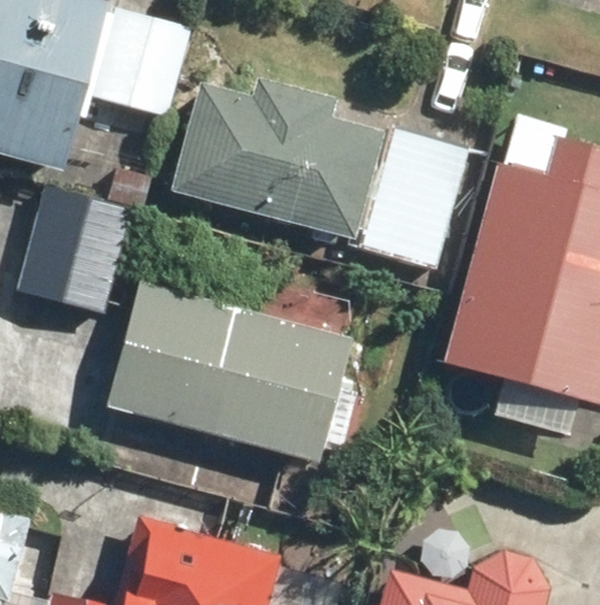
[(0,0),(0,156),(59,174),(109,1),(104,0),(0,0)]
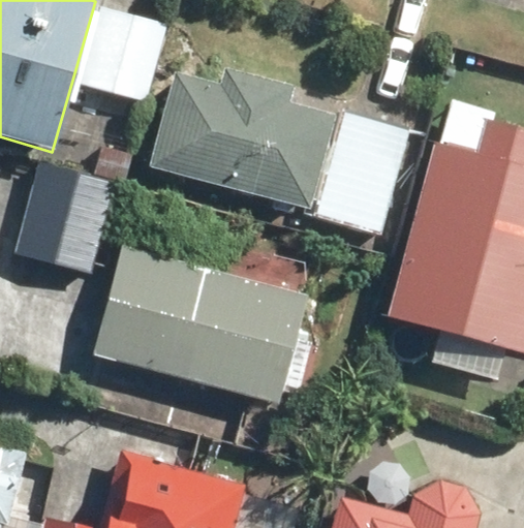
[(99,6),(79,84),(147,102),(167,25),(99,6)]
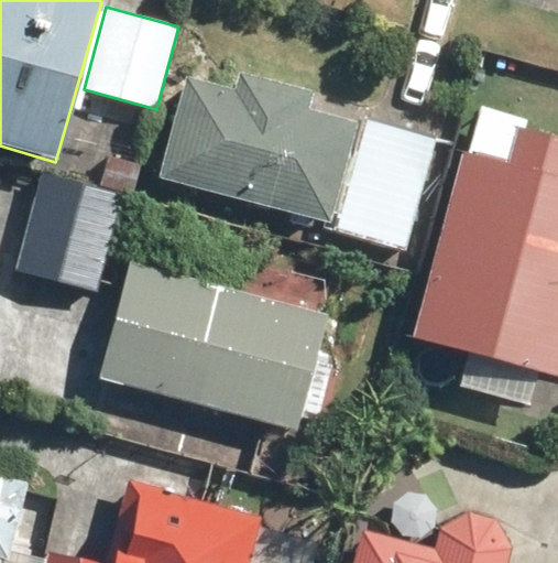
[(186,75),(159,175),(330,223),(359,120),(308,106),(313,90),(241,71),(237,88),(186,75)]
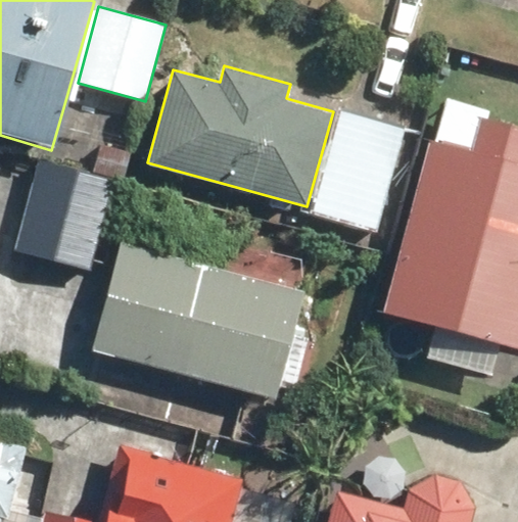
[(340,106),(310,214),(376,232),(407,125),(340,106)]
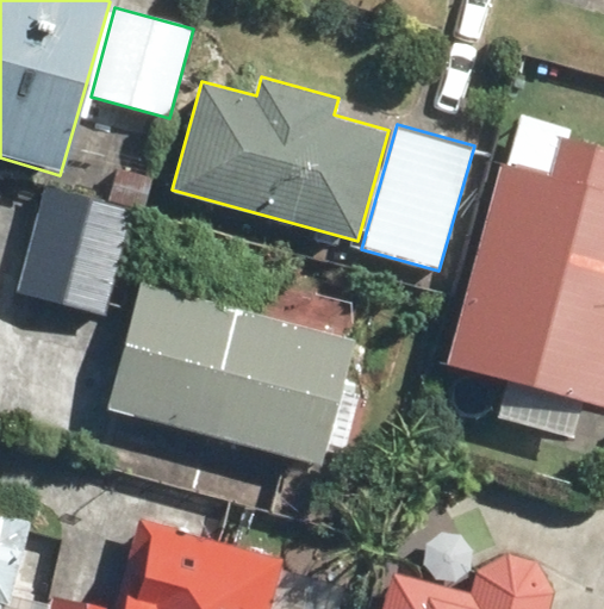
[(500,159),(443,364),(603,408),(603,144),(562,132),(550,173),(500,159)]
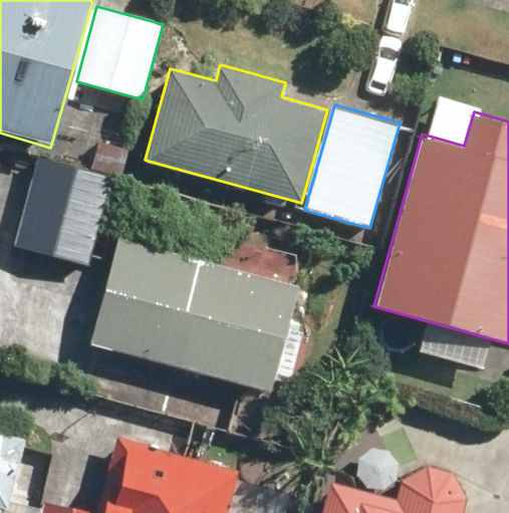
[(37,154),(12,248),(87,267),(111,173),(37,154)]
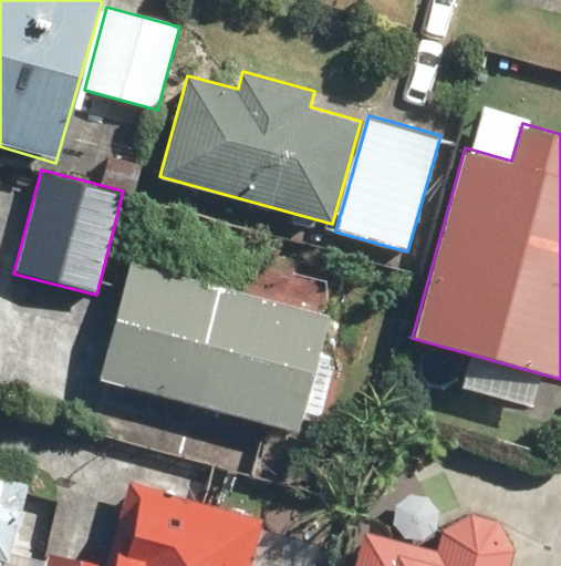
[(130,264),(99,379),(300,433),(331,319),(130,264)]
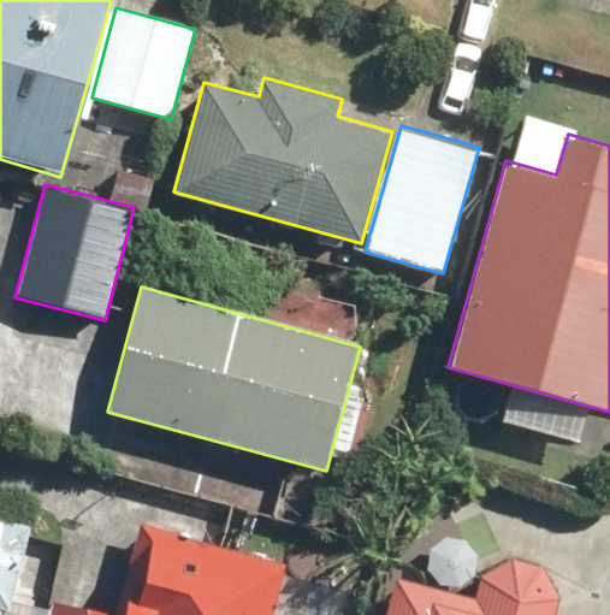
[(0,614),(47,614),(48,609),(12,599),(31,526),(0,518),(0,614)]
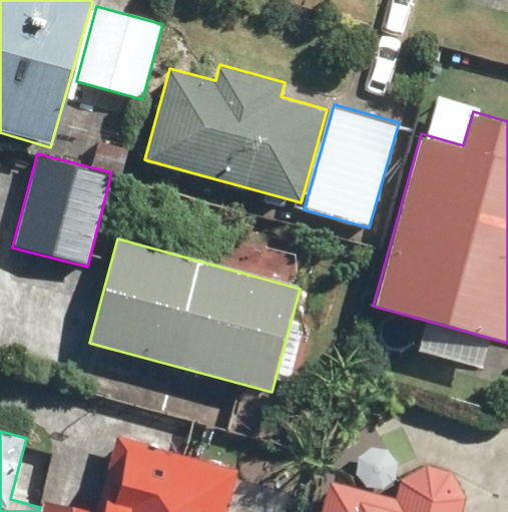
[(84,511),(46,501),(42,511),(226,511),(239,468),(116,434),(94,511),(84,511)]
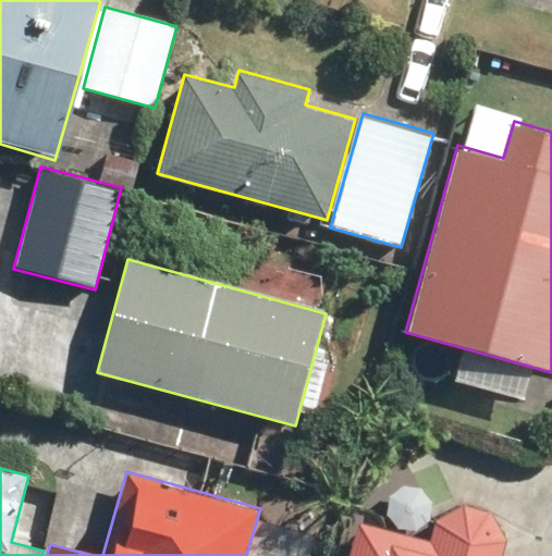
[(359,522),(350,555),(502,555),(508,538),(494,513),(466,504),(438,520),(431,543),(359,522)]
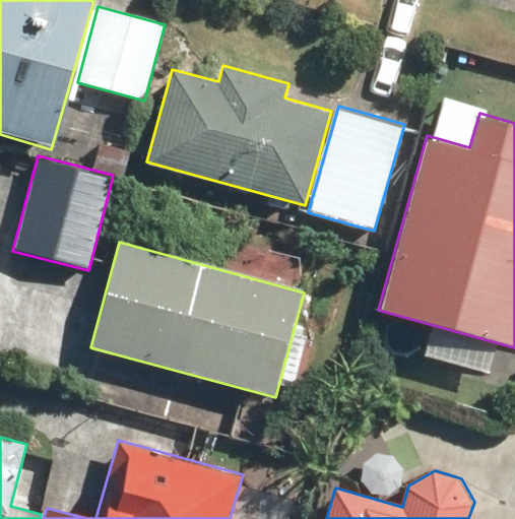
All buildings are outlined.
